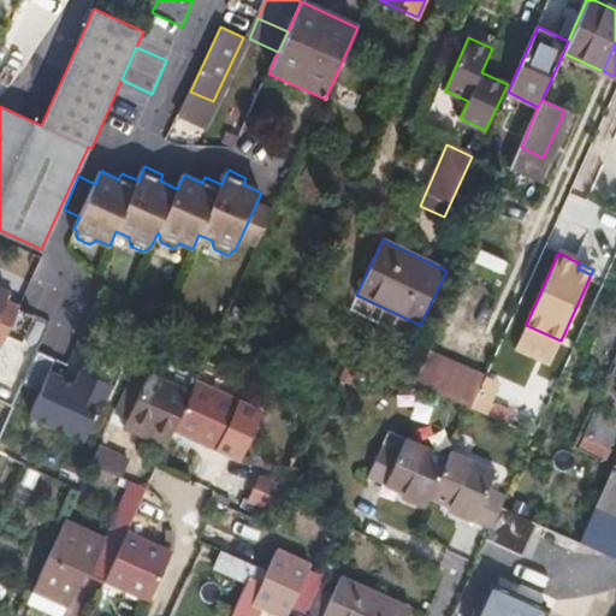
[(0,343),(3,345),(22,302),(7,296),(9,291),(0,286),(0,343)]
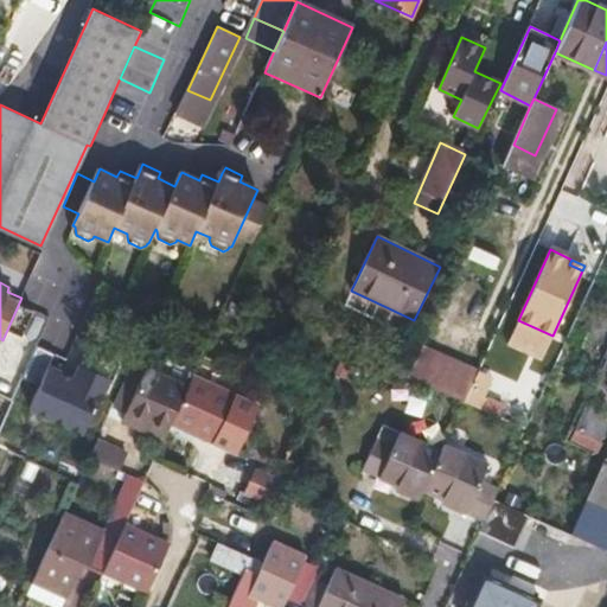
[(57,353),(38,345),(24,378),(40,385),(31,409),(85,433),(116,363),(88,350),(76,378),(51,368),(57,353)]
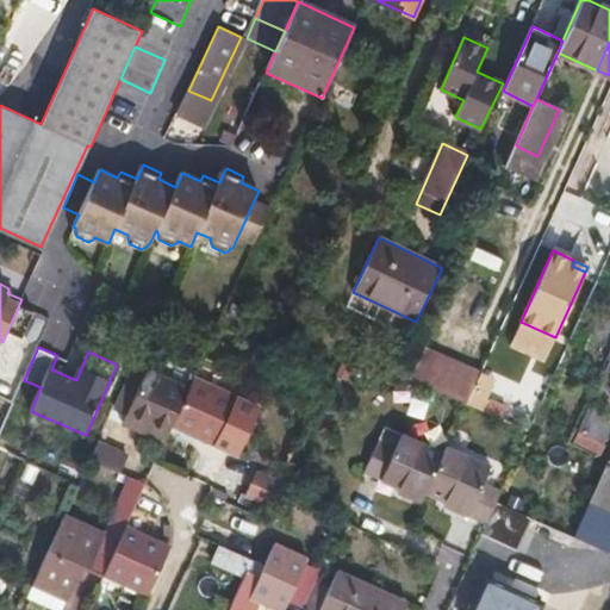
[(423,348),(410,379),(467,405),(477,384),(481,374),(423,348)]
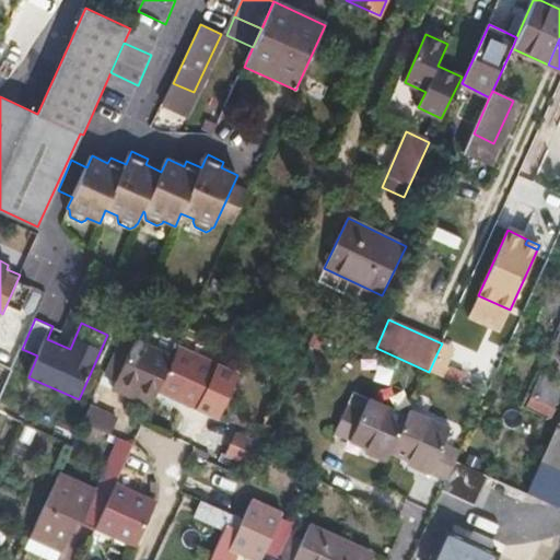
[(158,392),(209,416),(229,373),(177,349),(173,359),(135,341),(115,384),(153,400),(158,392)]
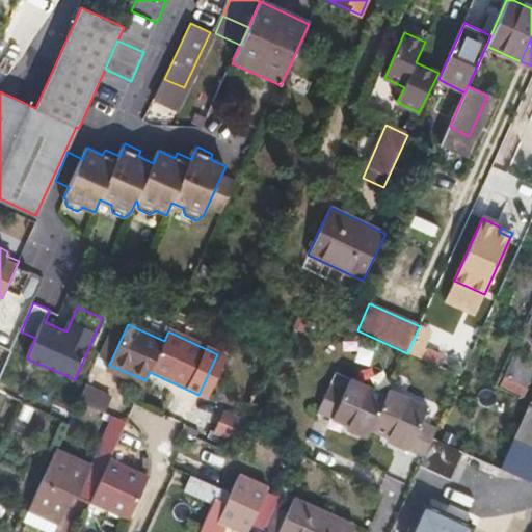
[(428,340),(416,335),(407,353),(420,358),(428,340)]
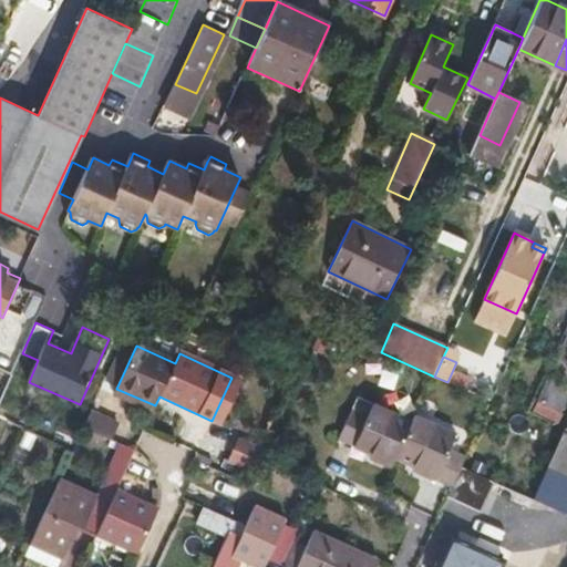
[(534,413),(562,419),(566,390),(566,382),(542,377),(534,413)]
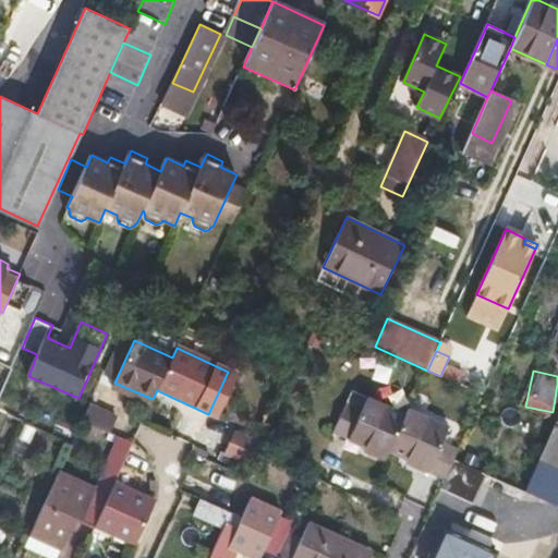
[(148,408),(153,399),(114,383),(111,390),(148,408)]
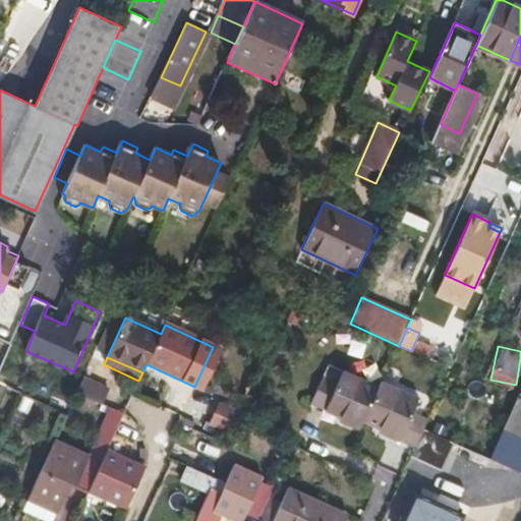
[(326,375),(313,401),(343,415),(342,418),(363,427),(366,419),(381,389),(344,370),(339,382),(326,375)]
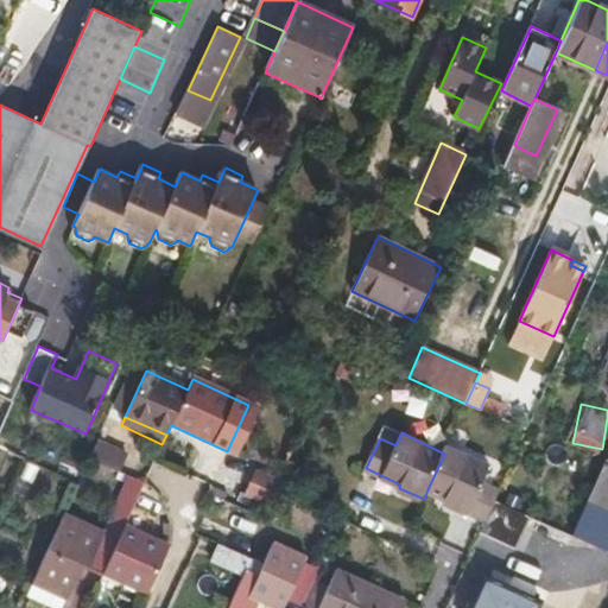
[(92,460),(120,473),(127,455),(99,443),(92,460)]
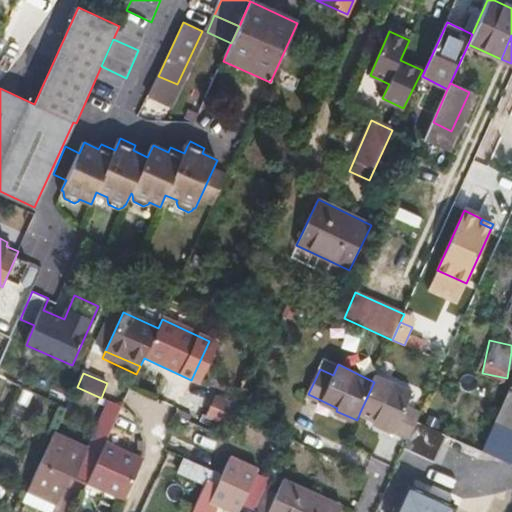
[(377,375),(374,382),(360,412),(375,420),(374,423),(409,439),(416,422),(421,412),(405,405),(411,392),(377,375)]
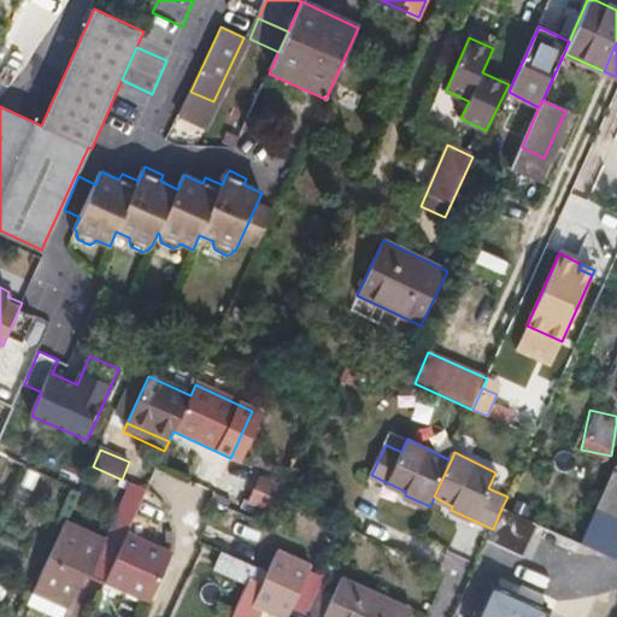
[(616,516),(616,466),(598,507),(616,516)]
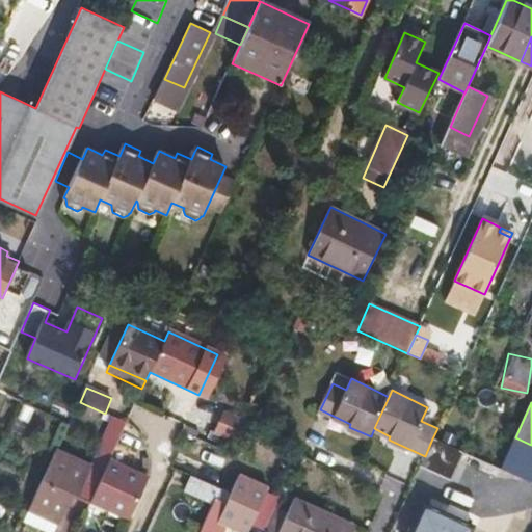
[(217,430),(241,441),(245,431),(249,422),(225,411),(217,430)]
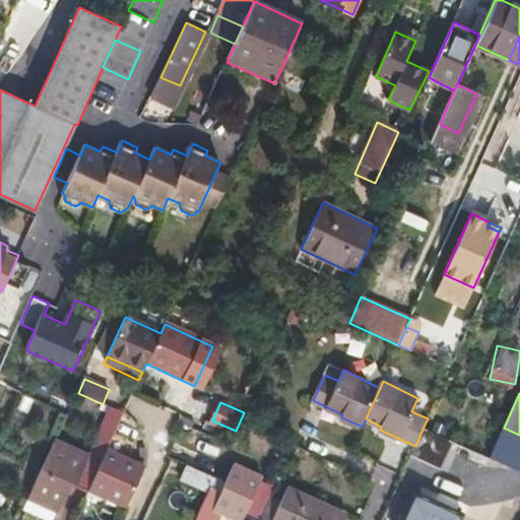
[(54,442),(28,498),(59,511),(71,482),(89,491),(107,452),(125,414),(112,407),(88,456),(54,442)]
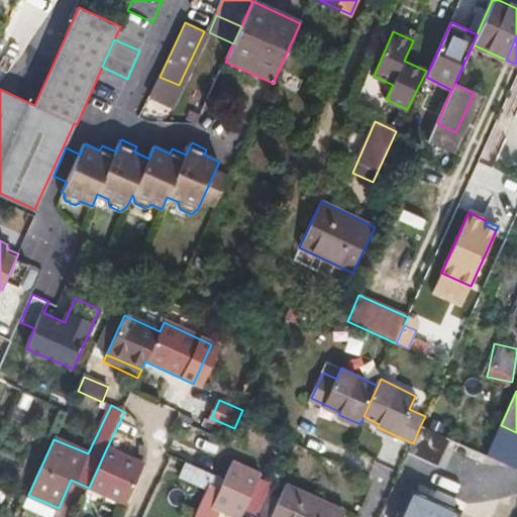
[(413,443),(408,452),(438,466),(445,448),(475,460),(479,451),(450,439),(420,426),(413,443)]
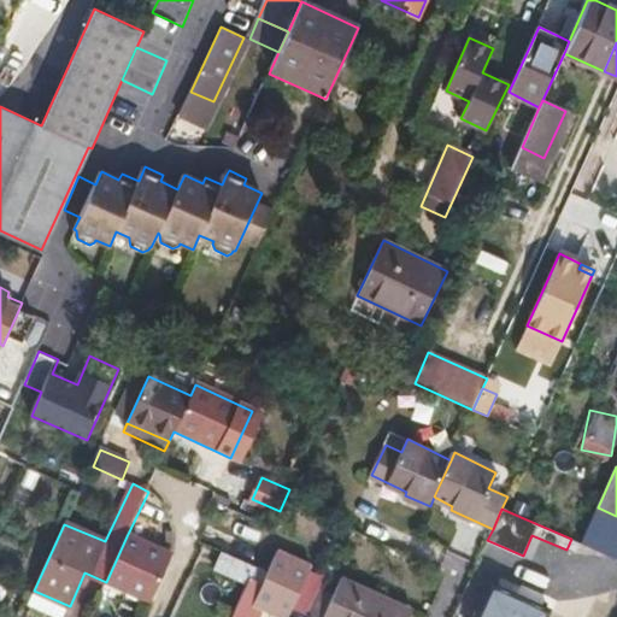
[(127,536),(106,582),(151,601),(171,556),(127,536)]
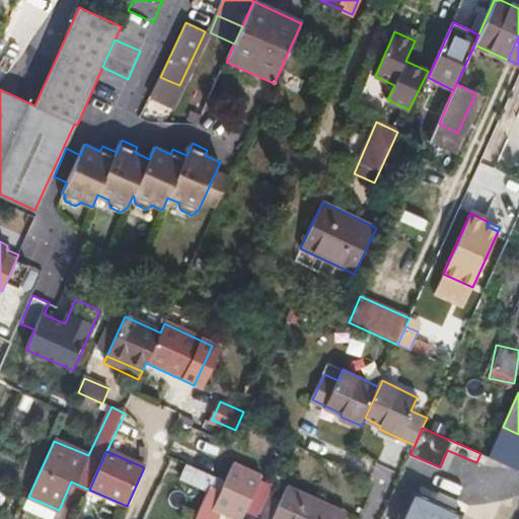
[(225,495),(209,487),(194,518),(214,518),(218,512),(232,518),(247,518),(267,479),(238,466),(225,495)]
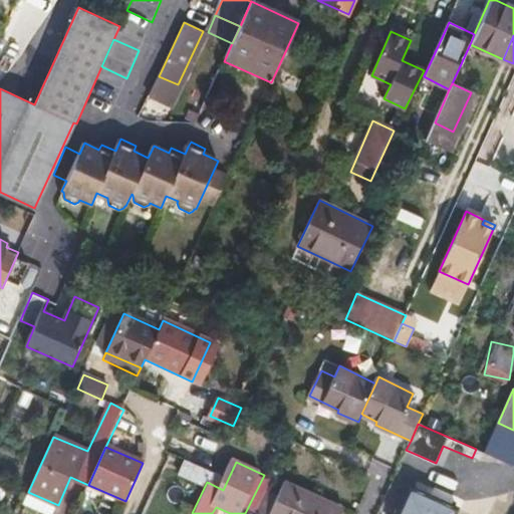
[(285,483),(270,513),(341,513),(343,510),(285,483)]
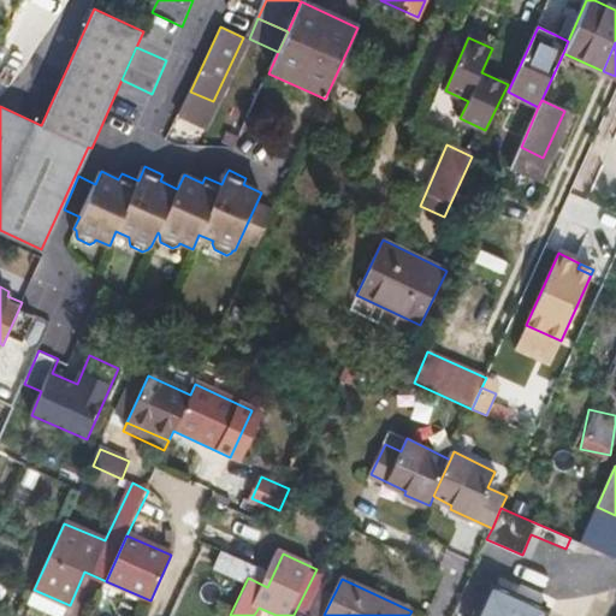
[(491,582),(475,615),(545,615),(549,610),(491,582)]
